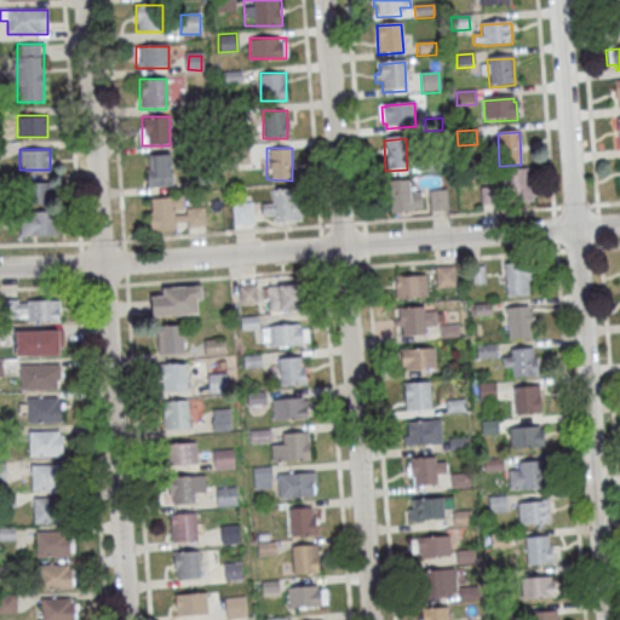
[(147,154),(147,185),(173,185),(173,154),(147,154)]
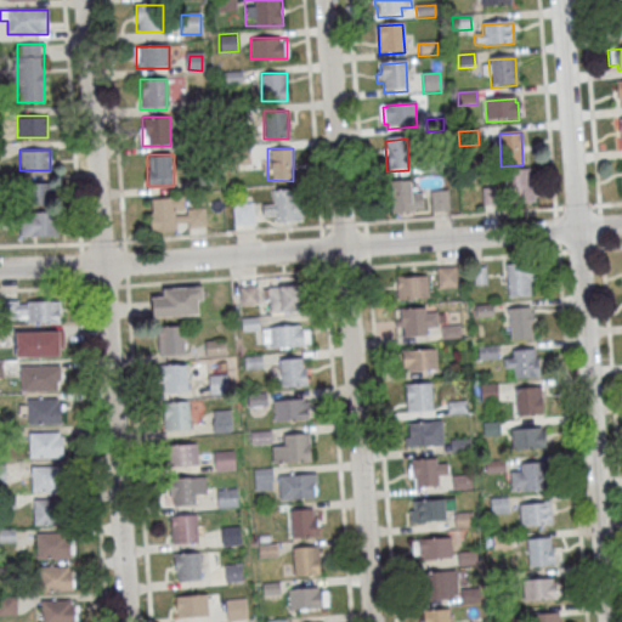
[(422,159),(442,158),(444,173),(423,174),(422,159)]
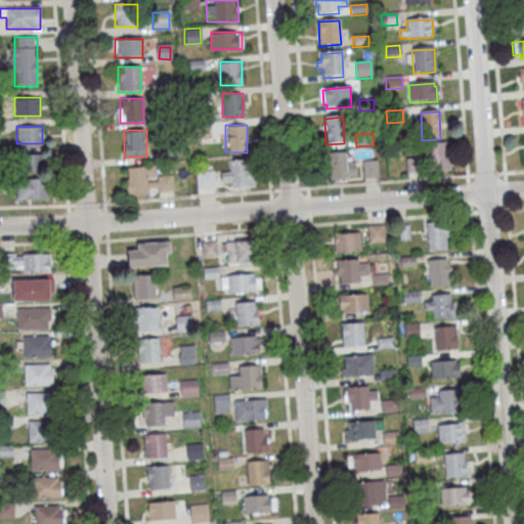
[(417,162),(426,161),(425,145),(445,144),(445,157),(447,157),(447,166),(449,165),(450,173),(426,174),(426,169),(417,169),(418,175),(406,176),(405,161),(417,160),(417,162)]
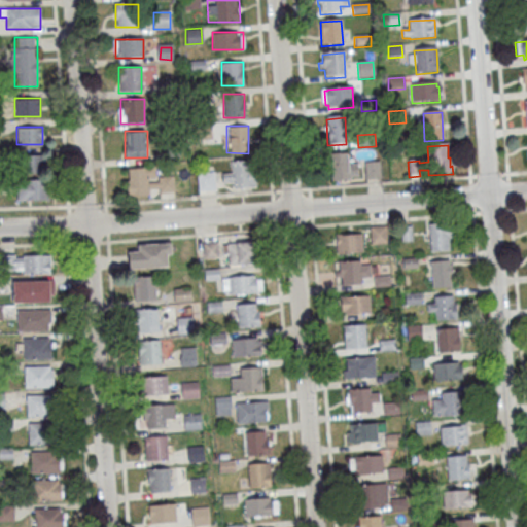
[(348,166),(357,166),(358,179),(349,179),(349,181),(331,182),(329,155),(347,154),(348,166)]
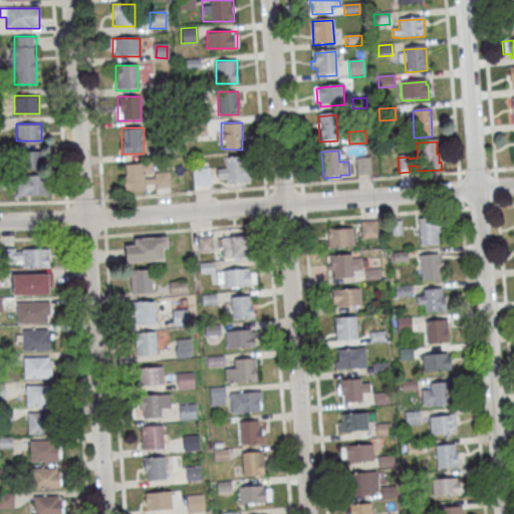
[(20,167),(42,167),(42,152),(20,152),(20,167)]
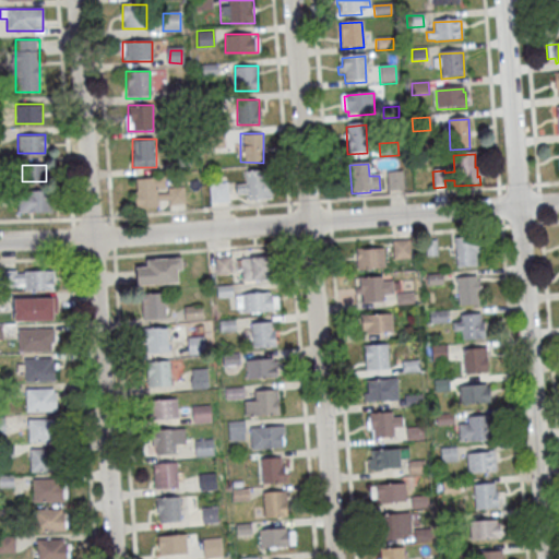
[(272,170),(245,170),(245,182),(236,182),(236,199),(272,199),(272,170)]
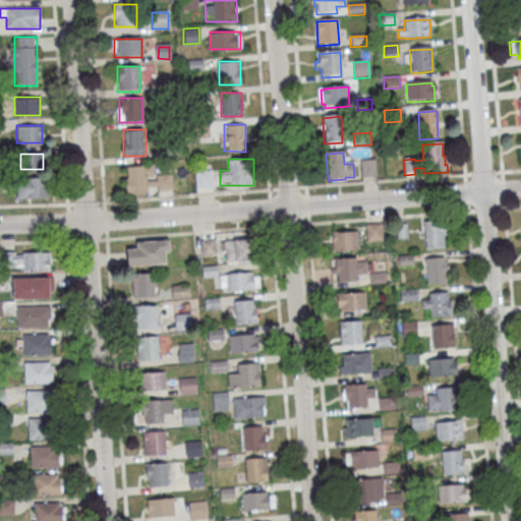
[(360,163),(374,162),(375,178),(361,179),(360,163)]
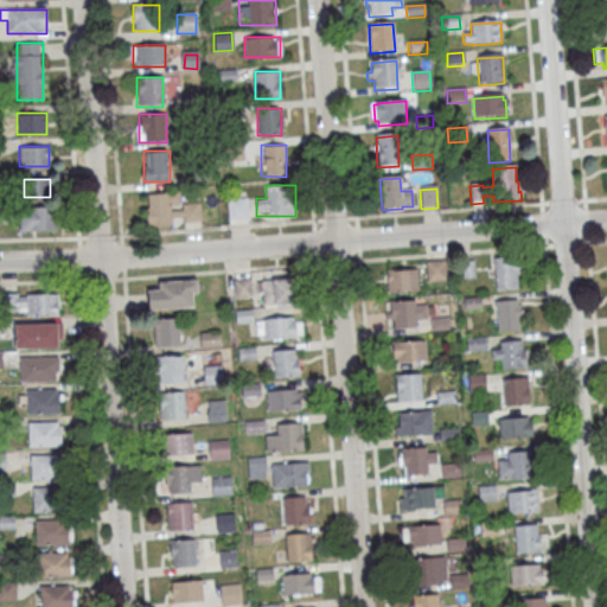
[(147,224),(202,223),(200,202),(183,202),(183,192),(147,192),(147,224)]
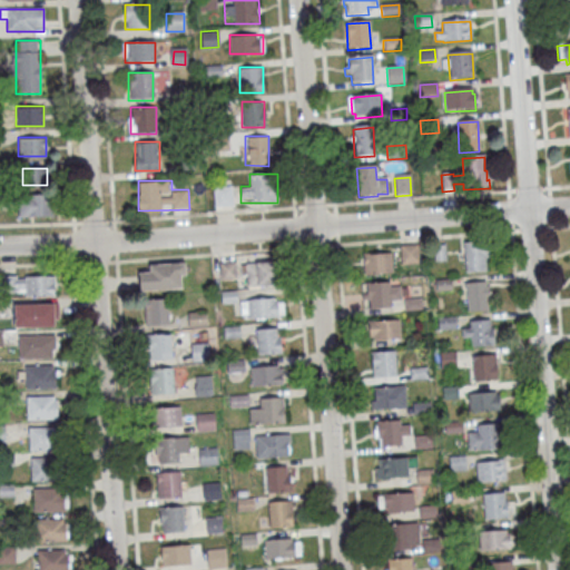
[(215,206),(234,206),(233,184),(214,185),(215,206)]
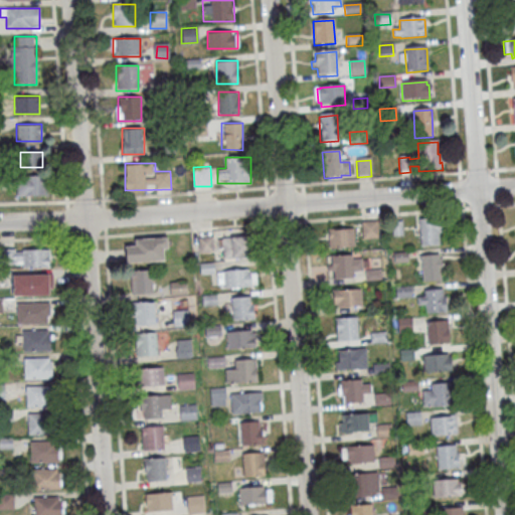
[(16,176),(16,195),(45,195),(45,176),(16,176)]
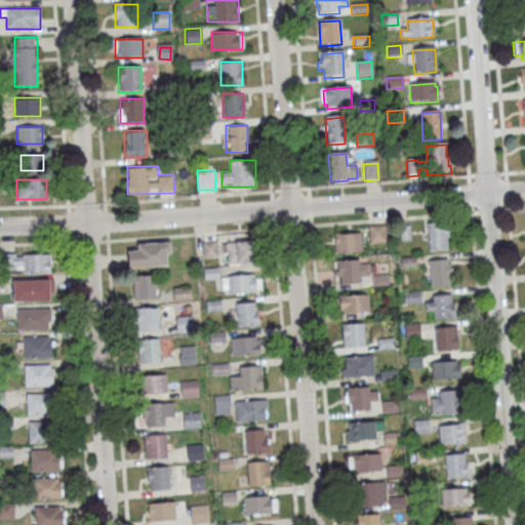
[(428,221),(428,249),(450,249),(450,221),(428,221)]
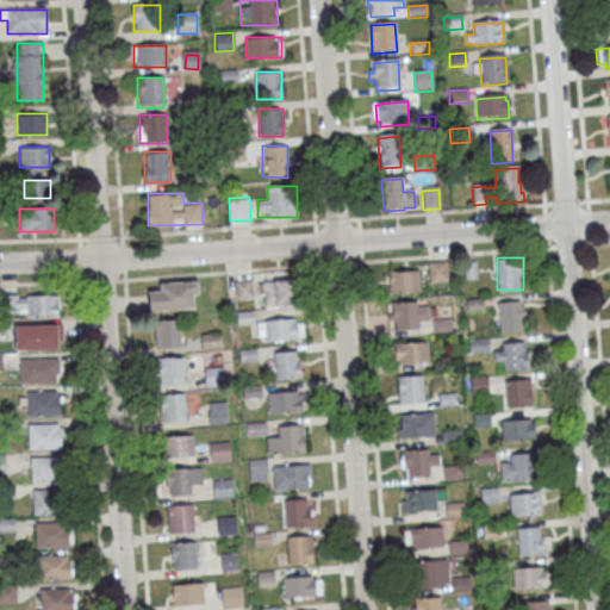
[(448,282),(448,261),(429,261),(429,282),(448,282)]
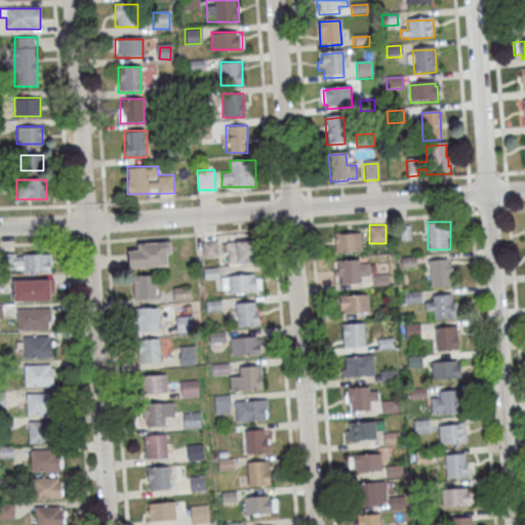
[(361,252),(361,234),(334,234),(334,252),(361,252)]
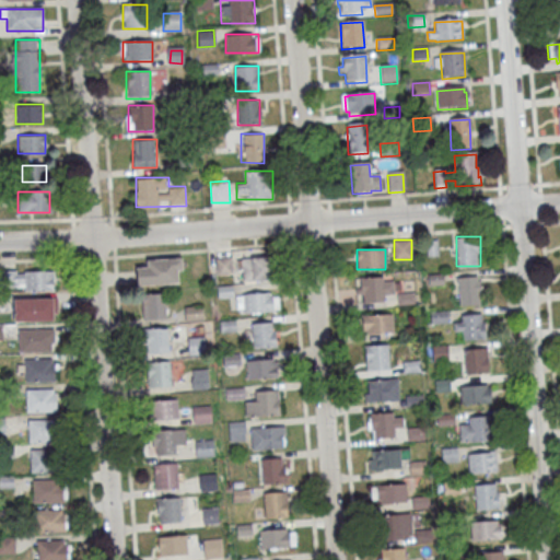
[(241,281),(272,281),(272,255),(241,255),(241,281)]
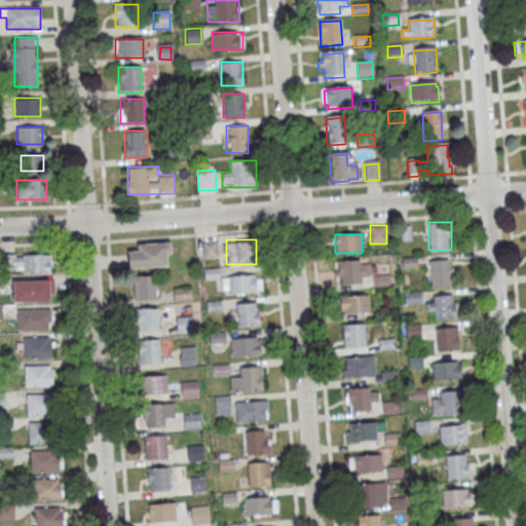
[(202,241),(202,257),(219,257),(219,241),(202,241)]
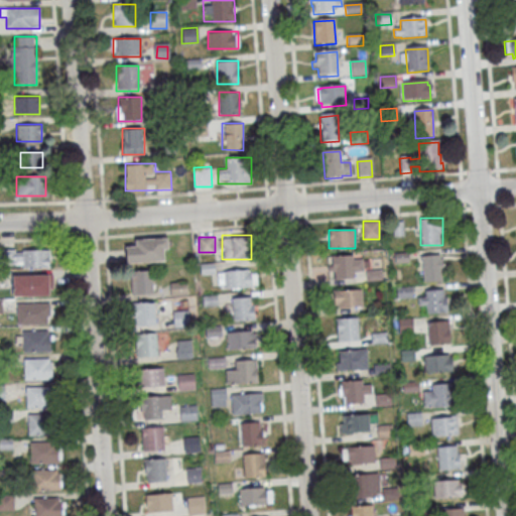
[(125,239),(126,262),(170,261),(169,238),(125,239)]
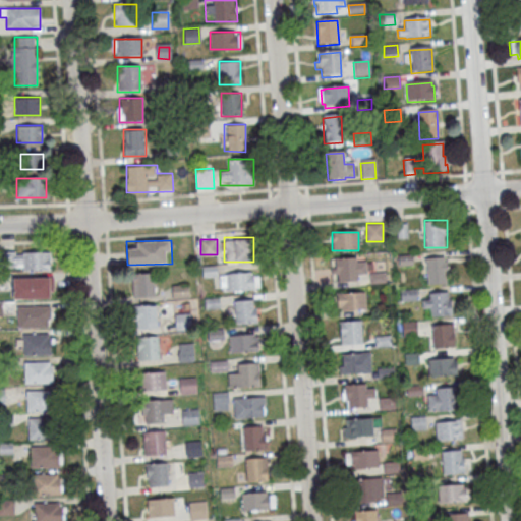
[(51,250),(0,250),(0,270),(51,270),(51,250)]
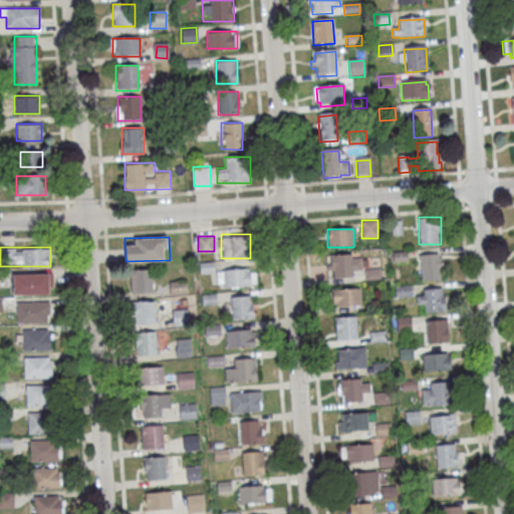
[(328,257),(331,278),(361,275),(359,253),(328,257)]
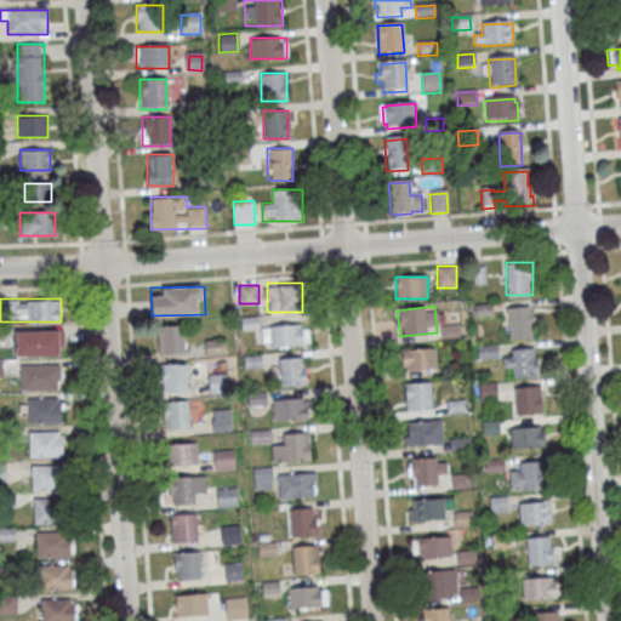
[(507,339),(533,337),(533,306),(506,306),(507,339)]
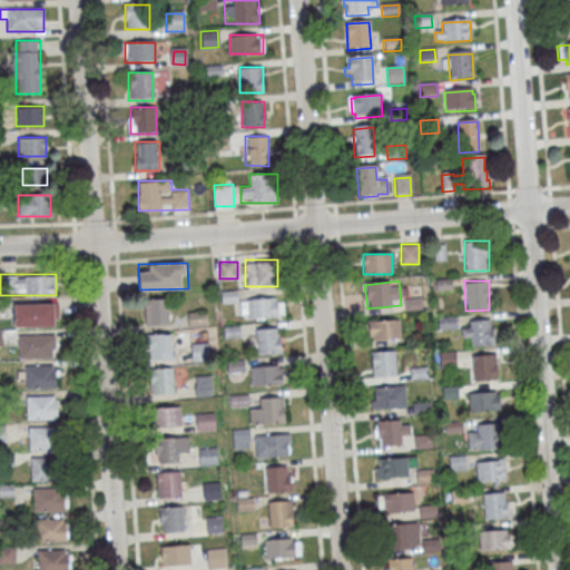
[(242,317),(284,317),(284,297),(242,297),(242,317)]
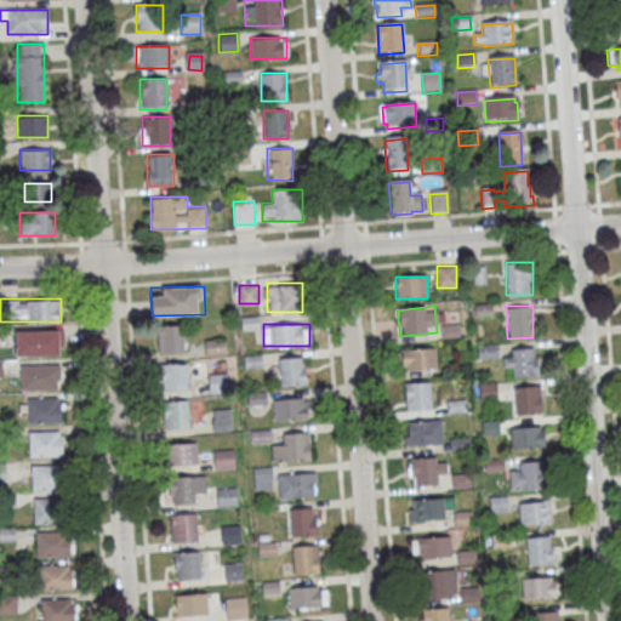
[(157,325),(157,353),(183,353),(183,325),(157,325)]
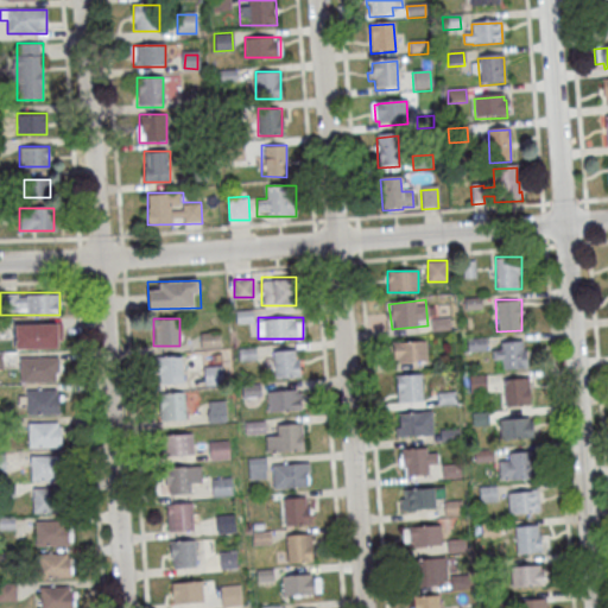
[(14,349),(64,349),(64,322),(14,322),(14,349)]
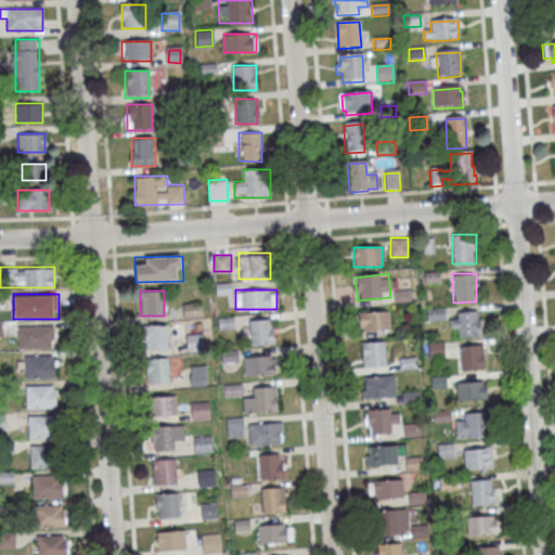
[(202,317),(201,302),(181,304),(182,318),(202,317)]
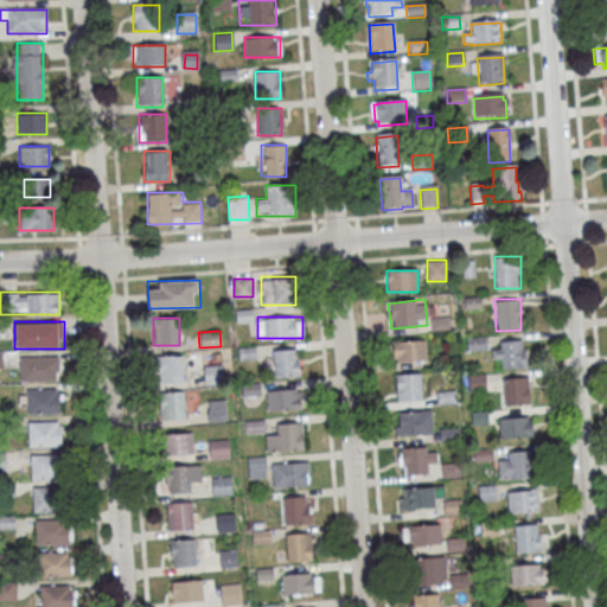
[(525,340),(492,340),(492,366),(525,366),(525,340)]
